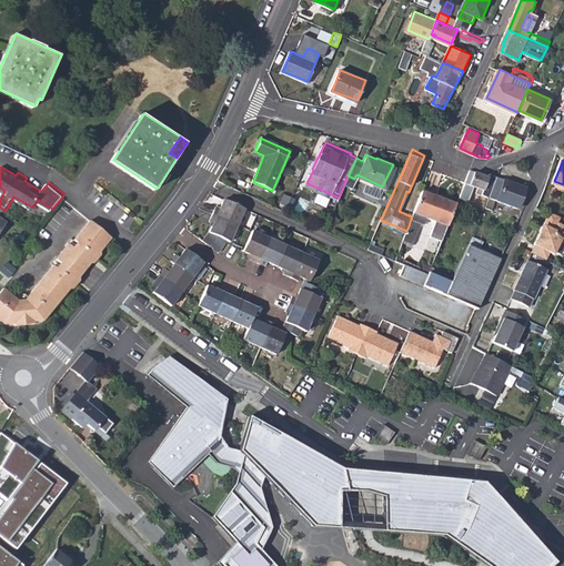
[(482,193),(490,196),(497,177),(490,173),(489,177),(471,170),(464,185),(461,192),(466,194),(470,192),(473,184),(484,189),(482,193)]
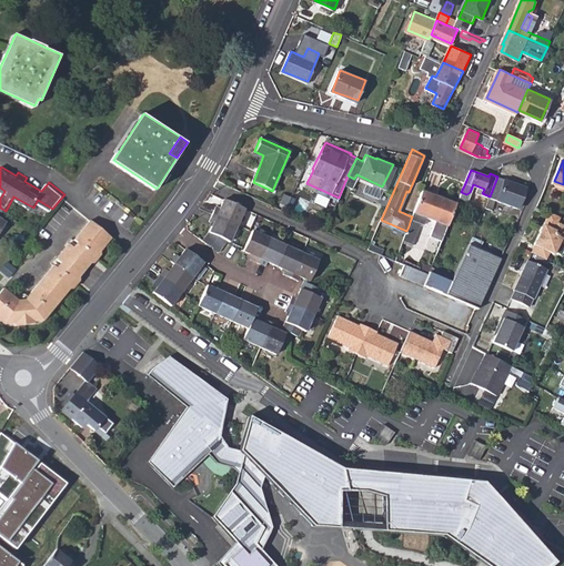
[(526,187),(497,177),(490,196),(486,206),(490,208),(491,205),(493,205),(496,199),(520,206),(526,187)]
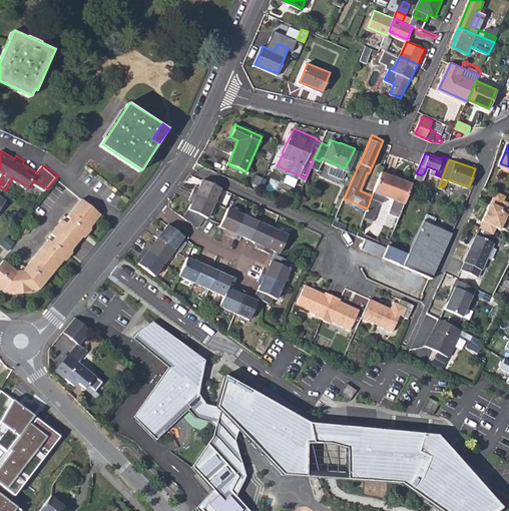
[(393,199),(388,212),(399,217),(404,203),(403,203),(411,184),(382,171),(372,195),(371,197),(380,201),(382,202),(385,195),(393,199)]
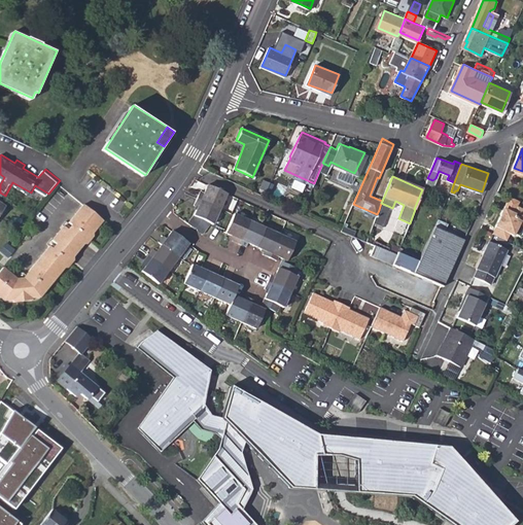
[(259,188),(266,191),(269,183),(264,180),(259,188)]
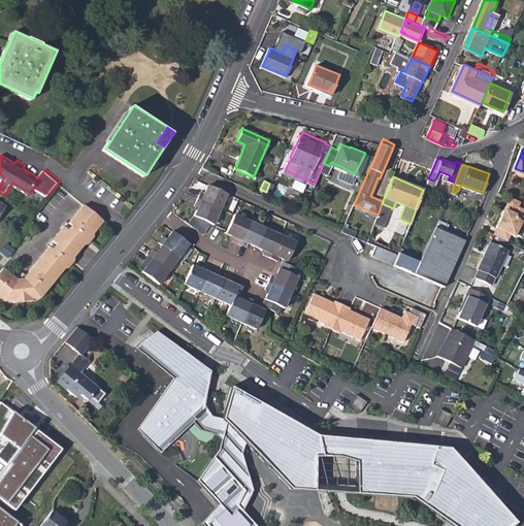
[(220,211),(227,195),(208,187),(204,197),(199,195),(196,201),(220,211)]
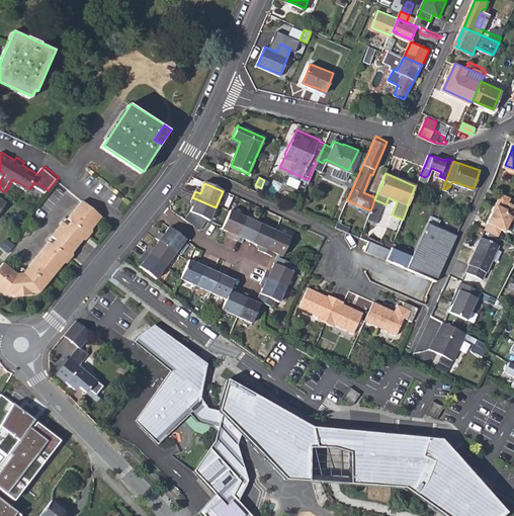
[(0,195),(0,213),(8,201),(0,195)]
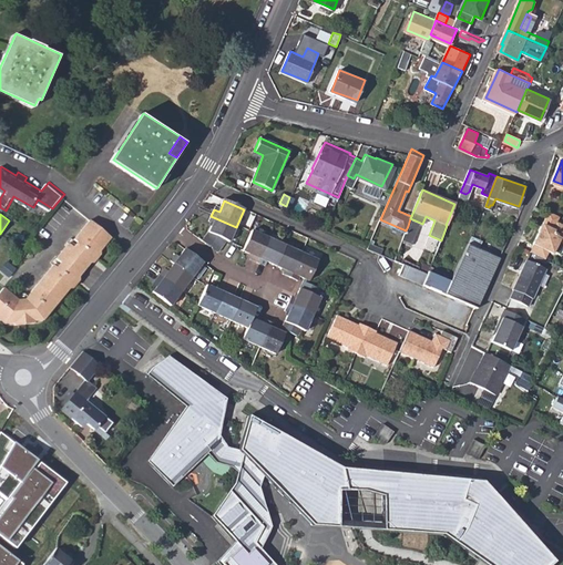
[(236,227),(211,216),(207,224),(212,226),(208,236),(203,244),(207,248),(214,237),(227,243),(228,244),(236,227)]
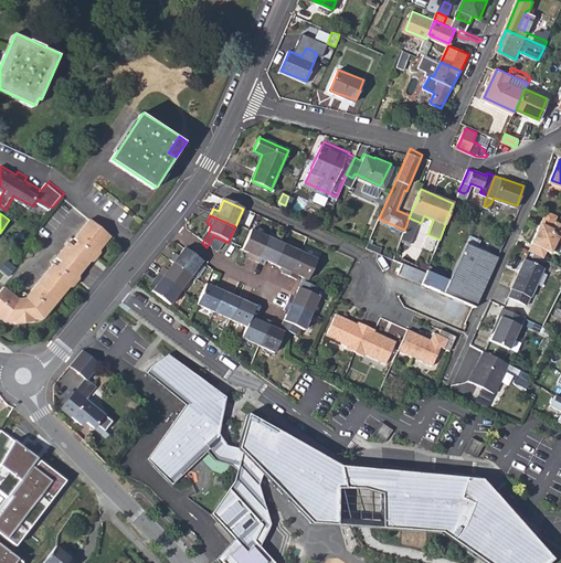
[(0,314),(11,324),(45,320),(73,286),(72,282),(77,274),(82,274),(94,259),(93,255),(98,247),(103,248),(114,234),(92,216),(76,236),(81,240),(84,242),(80,246),(76,244),(72,240),(59,254),(64,259),(67,262),(64,266),(61,263),(57,259),(29,295),(21,296),(7,285),(0,291),(0,314)]
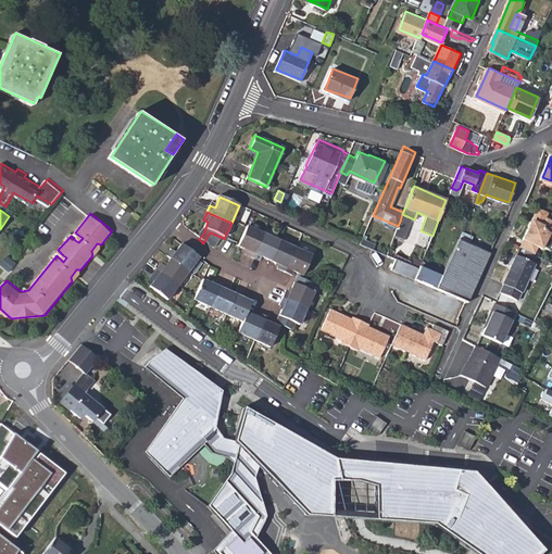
[(400,222),(409,226),(412,218),(402,214),(400,222)]
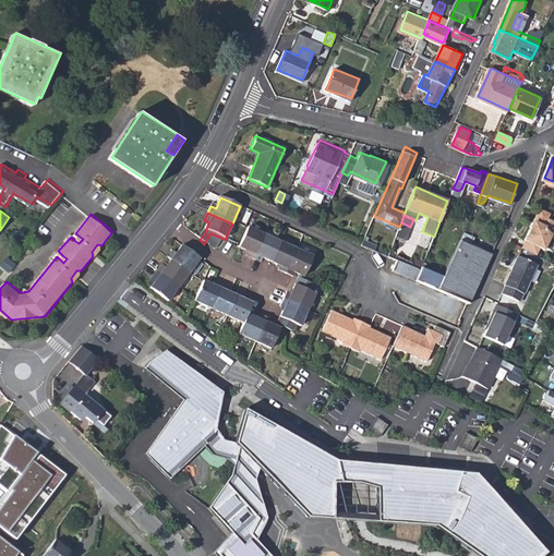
[(530,226),(524,239),(526,240),(527,241),(524,248),(537,254),(538,254),(542,246),(545,240),(549,241),(552,236),(553,232),(553,218),(550,217),(548,216),(543,224),(537,220),(533,227),(530,226)]
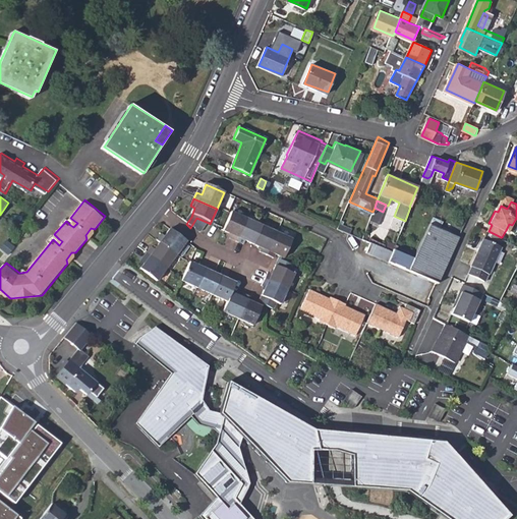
[(371,214),(381,218),(383,212),(375,208),(372,212),(371,213),(371,214)]
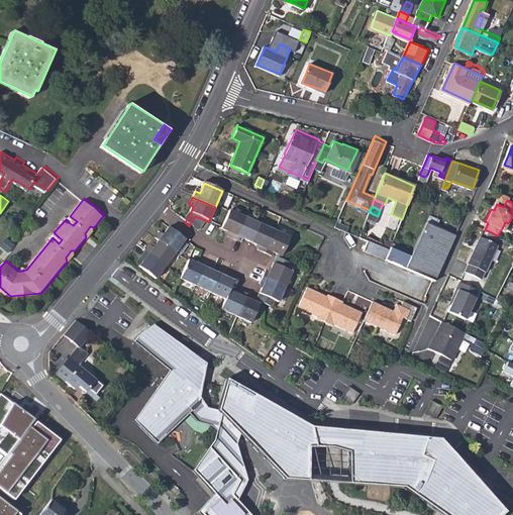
[(235,240),(245,217),(230,211),(222,229),(228,232),(231,233),(230,236),(235,240)]
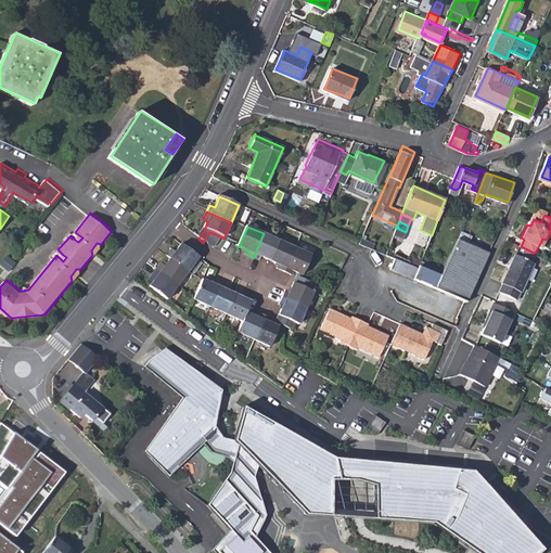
[(402,239),(406,232),(396,228),(394,234),(402,239)]
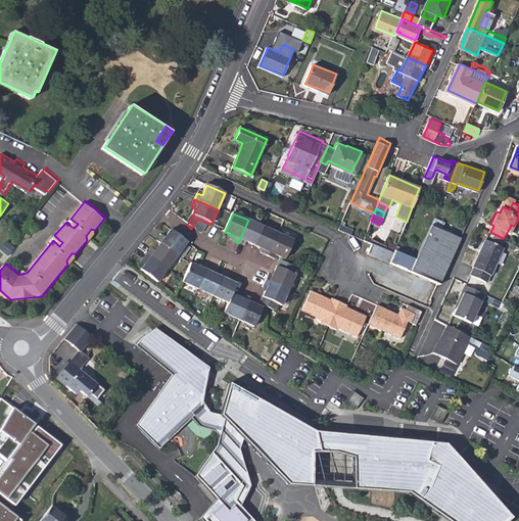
[(191,229),(201,236),(209,224),(197,219),(191,229)]
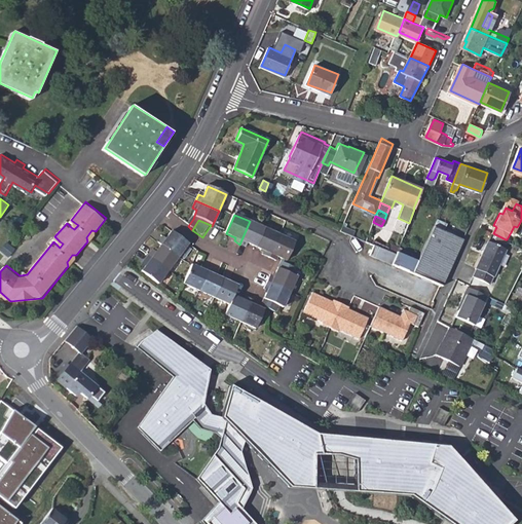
[(249,244),(257,247),(265,227),(250,221),(239,245),(247,248),(249,244)]
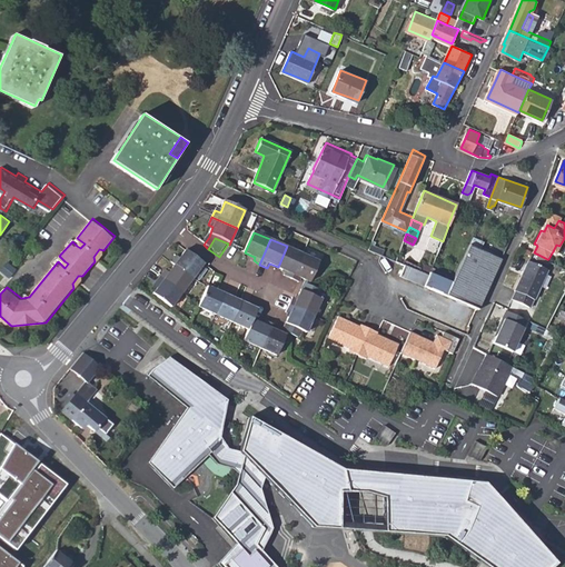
[(384,249),(372,244),(368,249),(382,255),(384,249)]
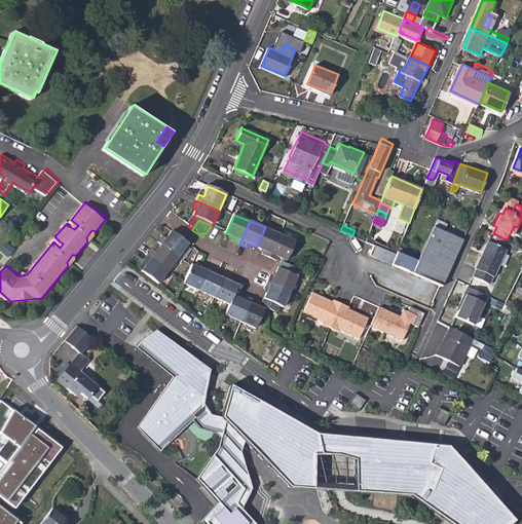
[(412,273),(444,287),(464,238),(434,225),(417,259),(418,260),(412,273)]
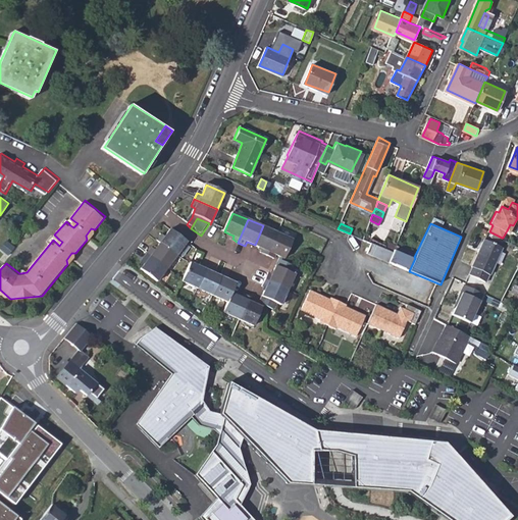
[(268,255),(277,232),(263,225),(255,245),(263,249),(261,252),(268,255)]
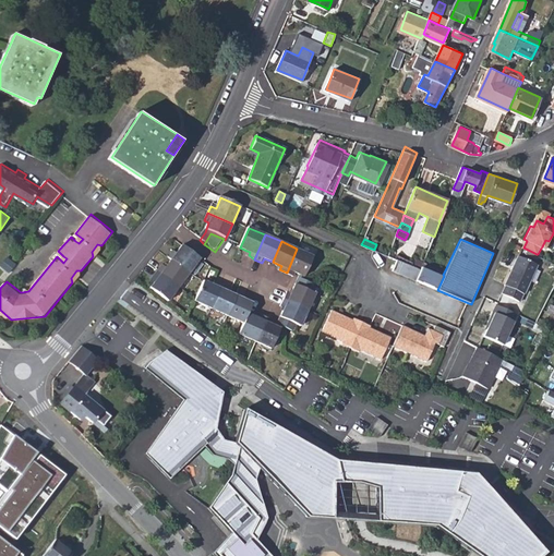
[(92,252),(93,256),(96,255),(101,248),(101,245),(97,244),(92,252)]
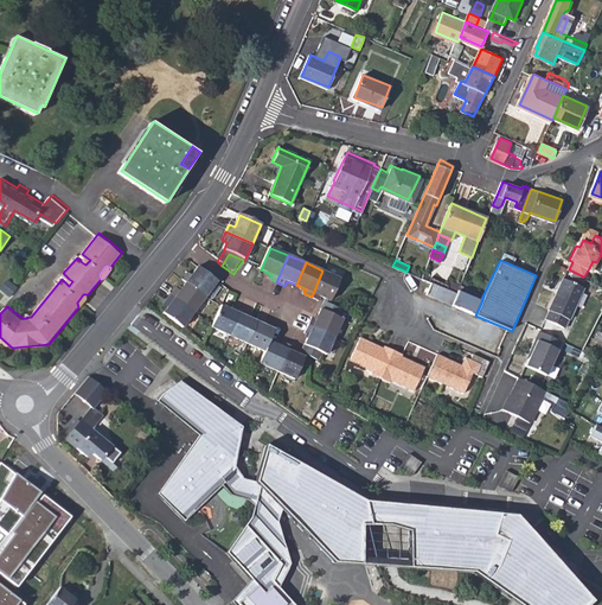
[(181,281),(184,284),(204,298),(215,282),(196,267),(190,276),(186,274),(181,281)]
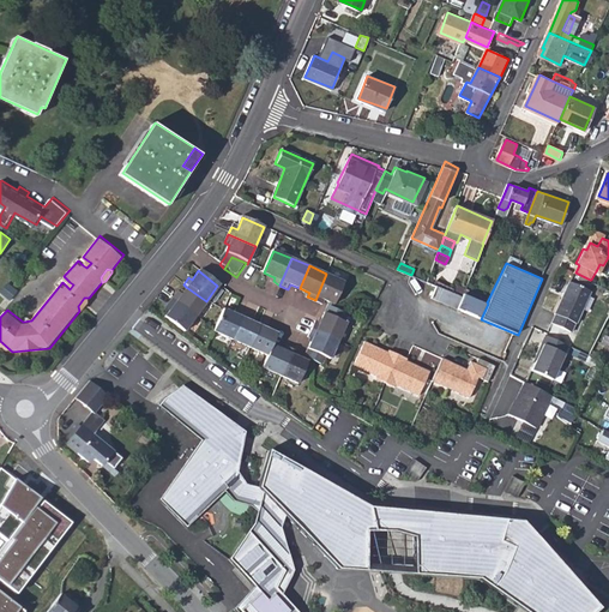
[(326,299),(331,301),(336,304),(345,281),(326,274),(315,300),(324,304),(326,299)]
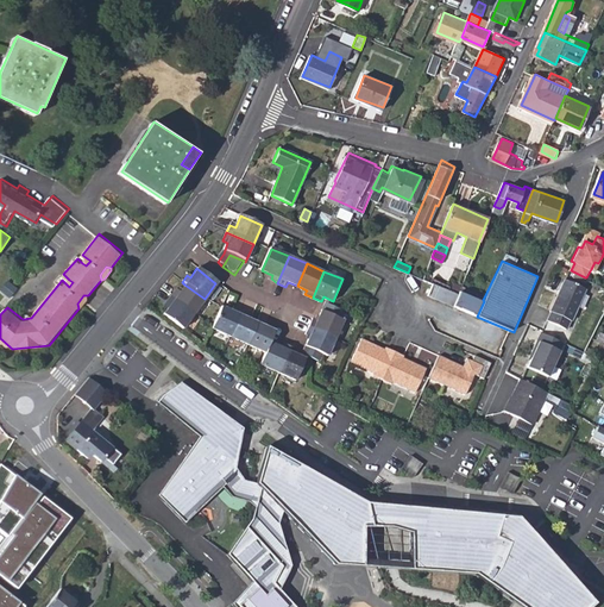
[(555,313),(552,323),(567,329),(571,320),(573,320),(586,288),(566,280),(553,313),(555,313)]
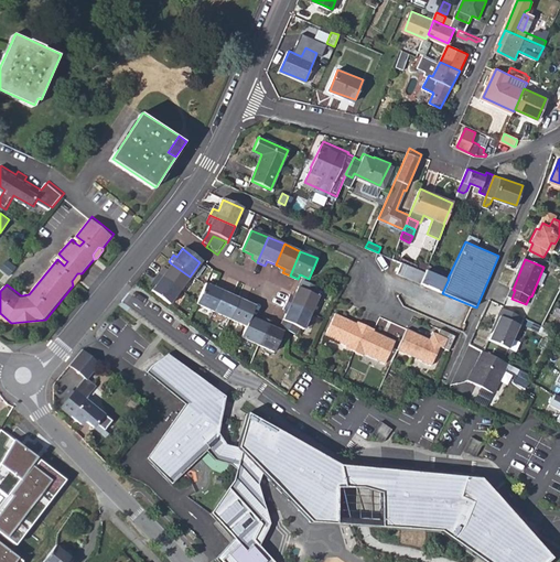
[(399,273),(442,293),(449,279),(448,278),(427,269),(426,272),(404,262),(399,273)]
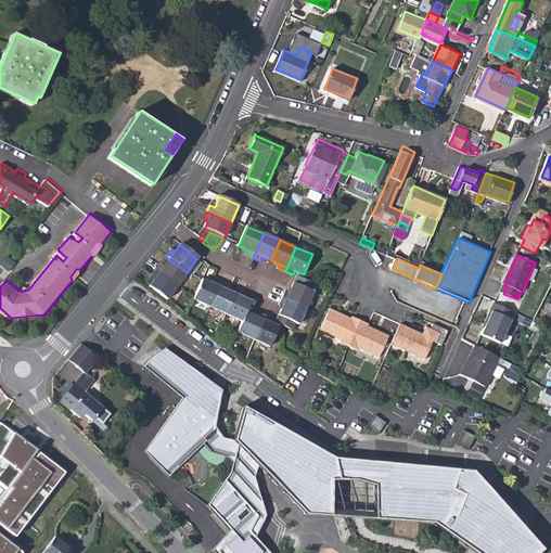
[(187,272),(168,259),(164,267),(161,265),(155,272),(176,286),(187,272)]
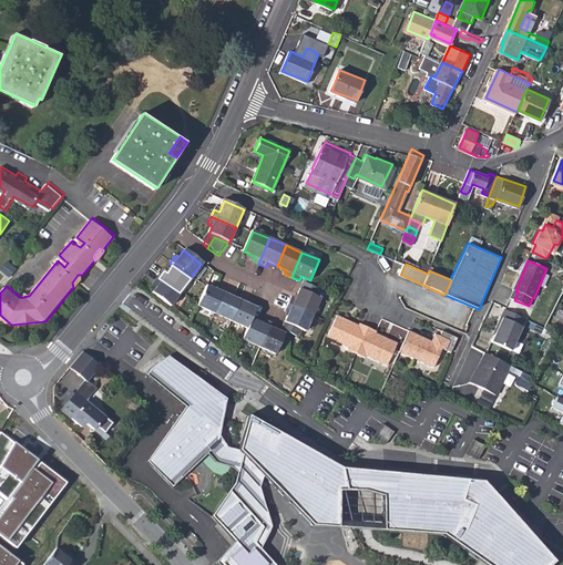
[(72,283),(73,287),(77,286),(83,278),(82,275),(78,275),(72,283)]
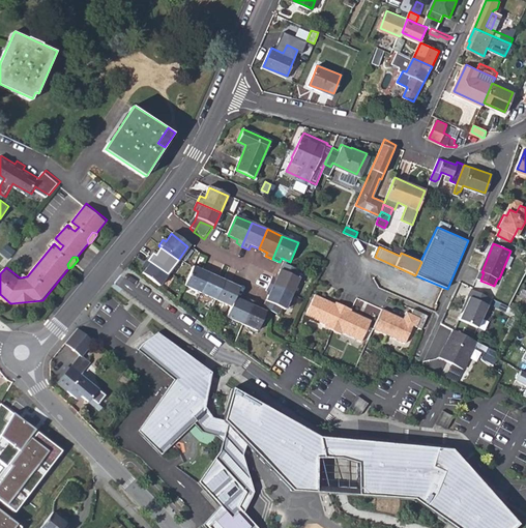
[(145,271),(142,275),(159,287),(168,273),(148,260),(144,265),(147,268),(145,271)]
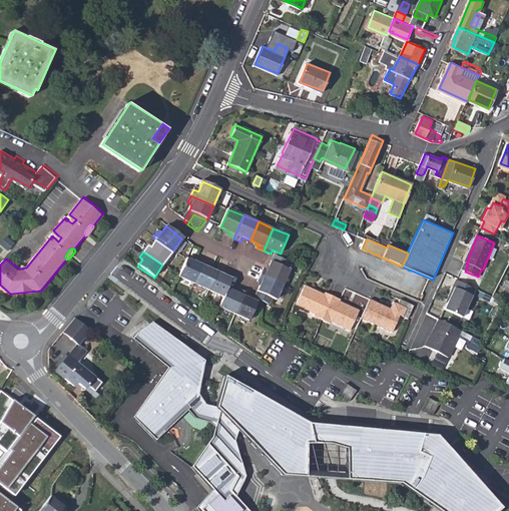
[(290,261),(280,257),(276,254),(270,269),(265,267),(263,274),(285,283),(291,269),(288,268),(290,261)]
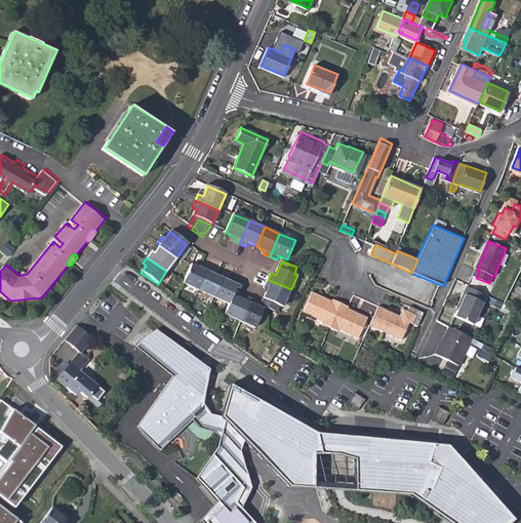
[(199,290),(209,268),(203,266),(200,269),(192,266),(184,284),(199,290)]
